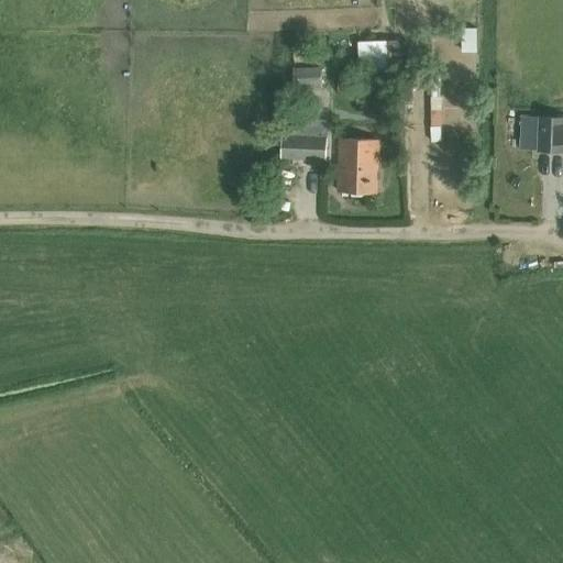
[(387,40),(388,67),(401,66),(400,40),(387,40)]
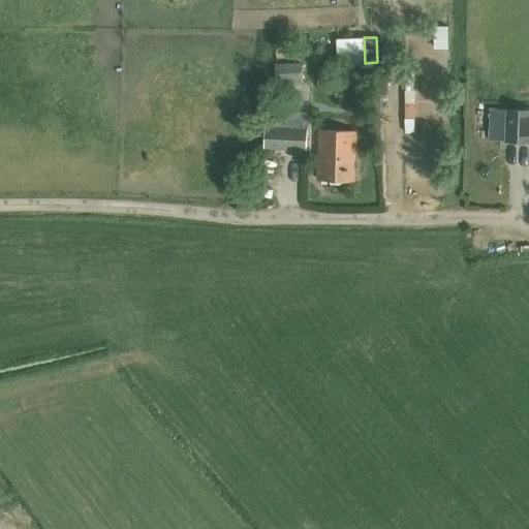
[(350,38),(338,39),(340,64),(352,63),(350,38)]
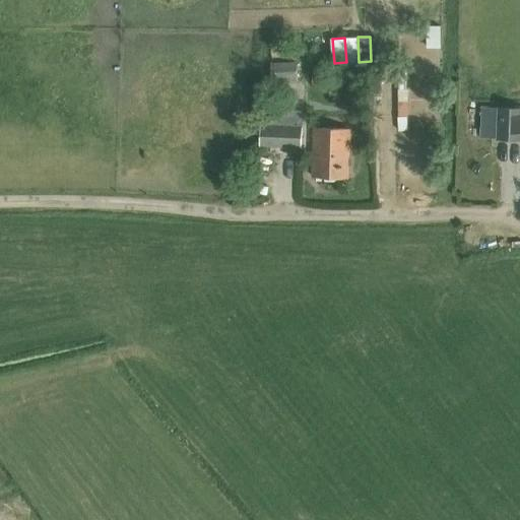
[(270,82),(298,80),(296,62),(270,63),(270,82)]
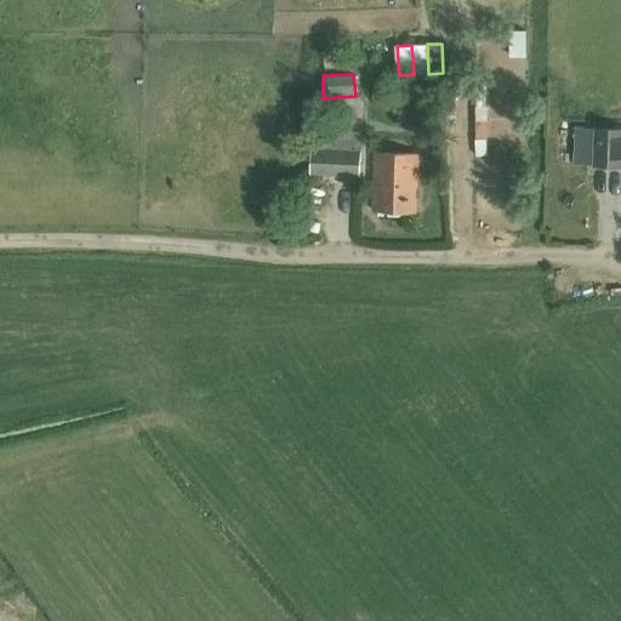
[(620,166),(620,130),(594,130),(593,166),(620,166)]
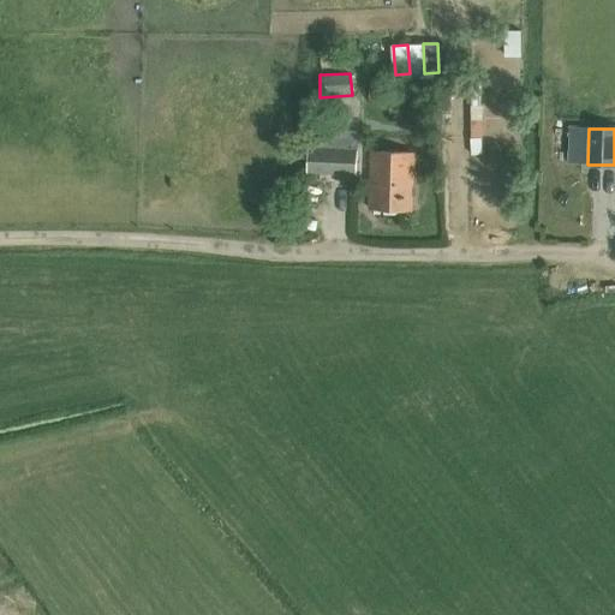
[(356,177),(358,149),(309,145),(306,173),(356,177)]
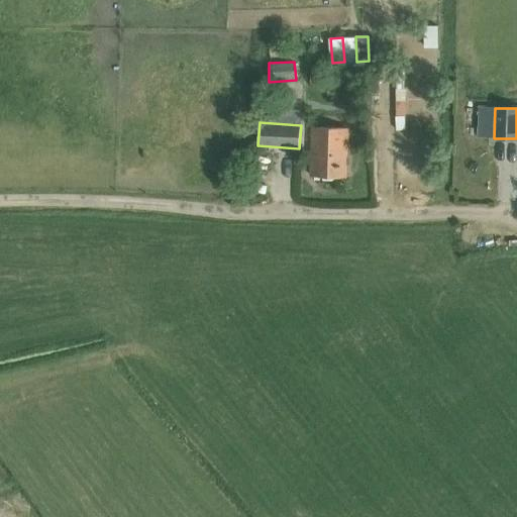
[(346,177),(348,128),(312,127),(310,176),(346,177)]
